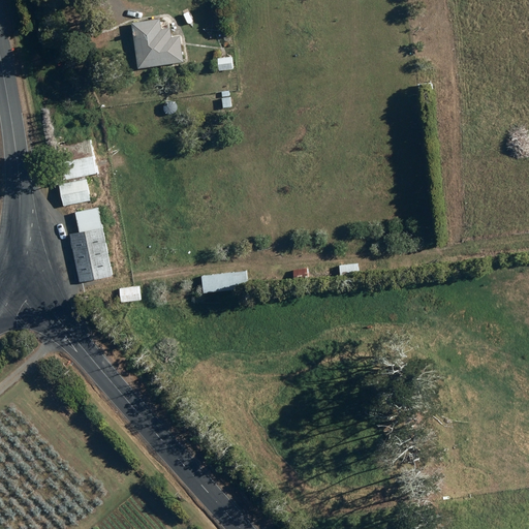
[(129,25),(136,71),(182,63),(178,38),(172,39),(169,29),(160,31),(159,20),(129,25)]
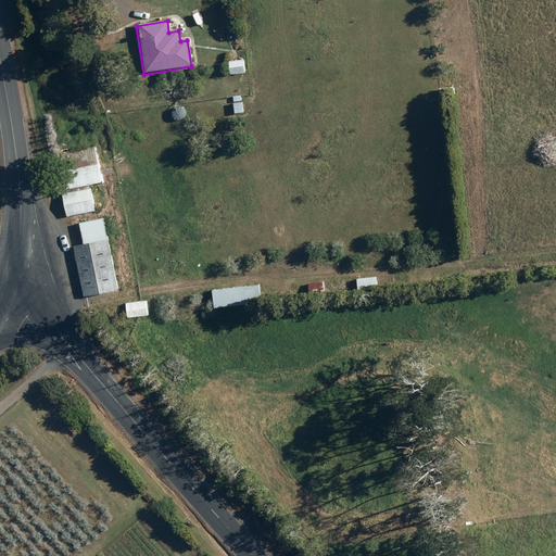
[(227,63),(229,77),(244,75),(243,61),(227,63)]
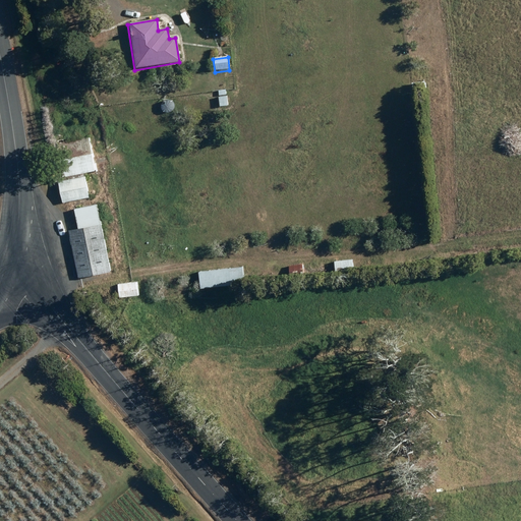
[(227,107),(226,97),(218,98),(219,108),(227,107)]
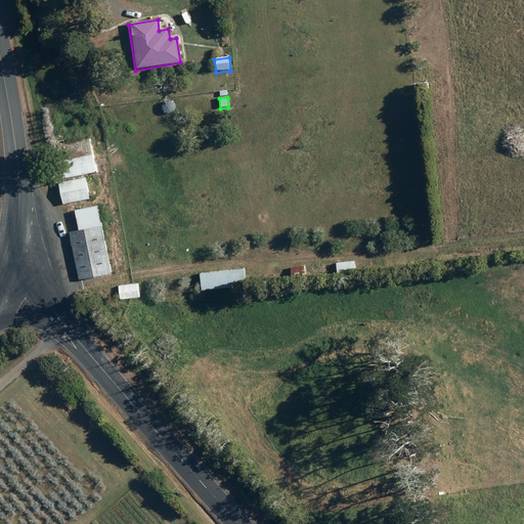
[(55,145),(62,180),(95,174),(89,139),(55,145)]
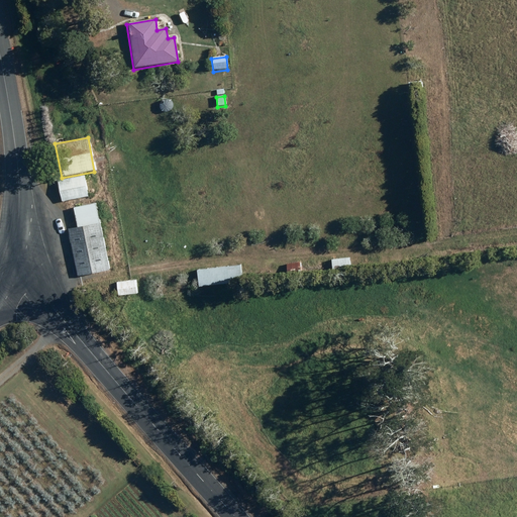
[(57,182),(61,203),(88,198),(84,177),(57,182)]
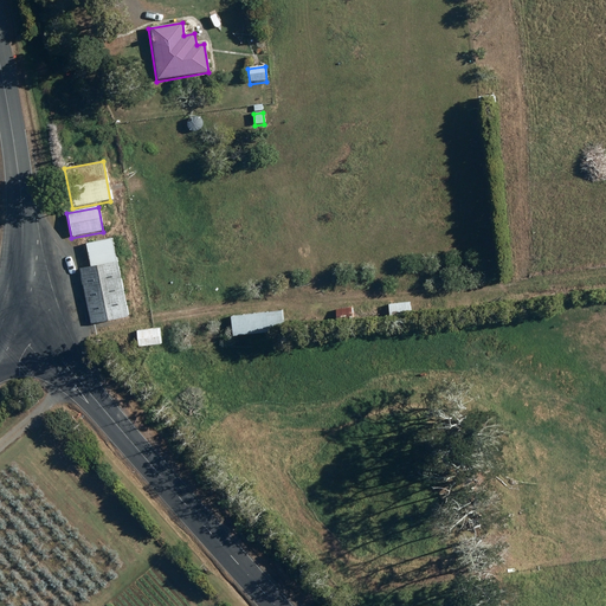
[(89,266),(78,269),(90,324),(128,317),(111,238),(84,244),(89,266)]
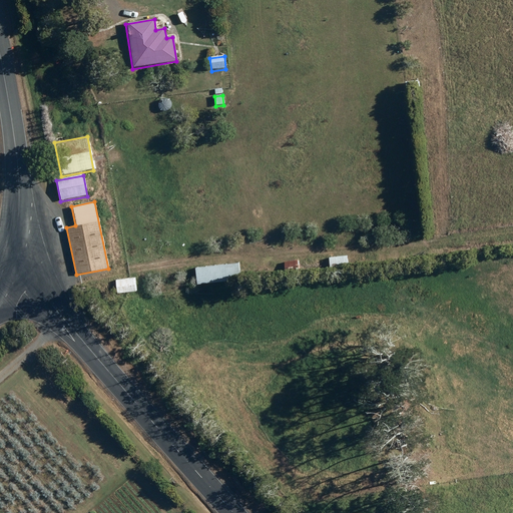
[(346,257),(328,259),(329,269),(339,268),(339,267),(347,266),(346,257)]
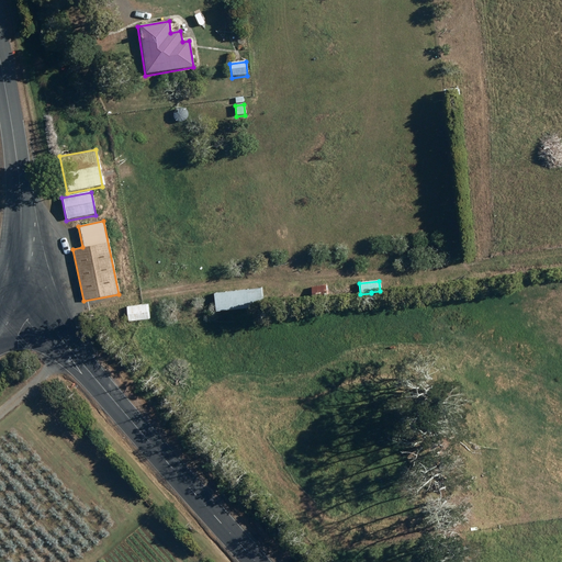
[(325,285),(310,287),(311,301),(327,300),(325,285)]
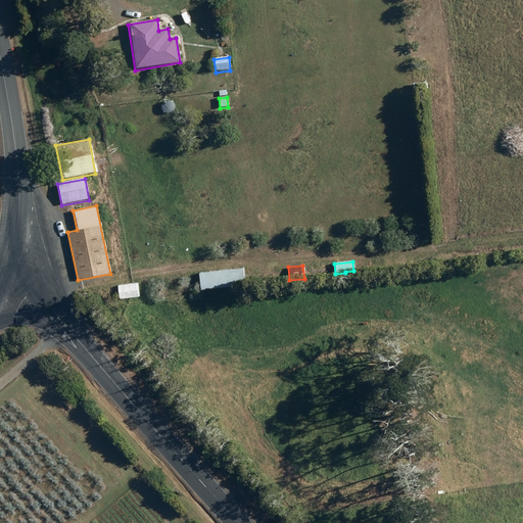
[(242,269),(198,274),(200,291),(244,286),(242,269)]
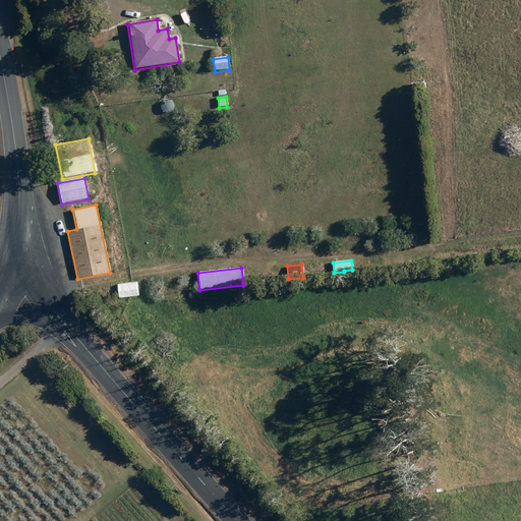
[(135,283),(116,285),(117,298),(137,296),(135,283)]
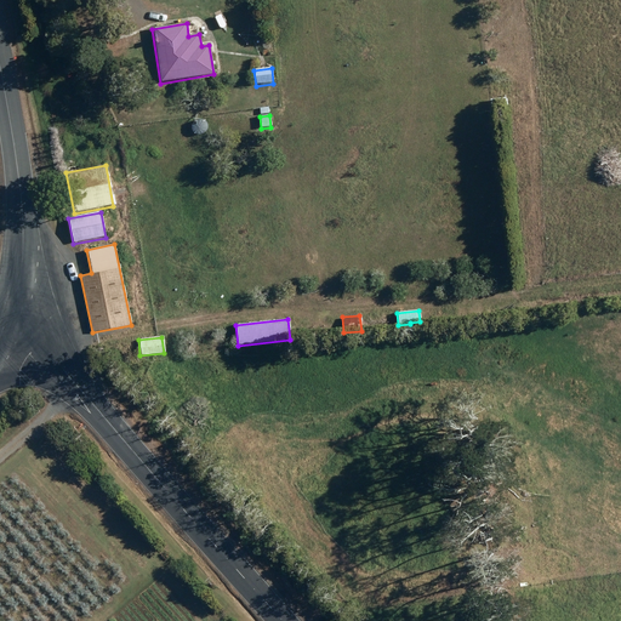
All buildings are outlined.
